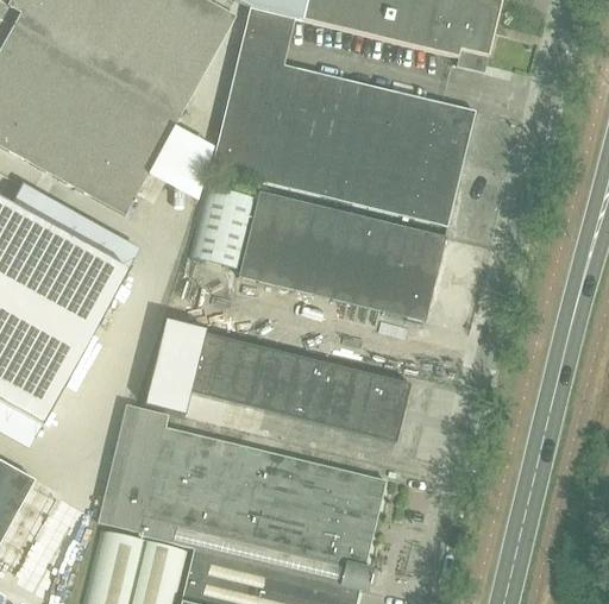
[(0,144),(125,214),(186,105),(236,14),(211,0),(10,0),(8,4),(20,10),(0,46),(0,144)]
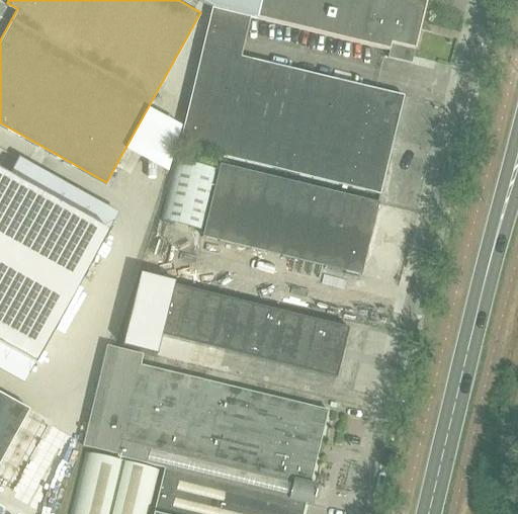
[(203,0),(211,4),(251,14),(256,15),(259,0),(203,0)]
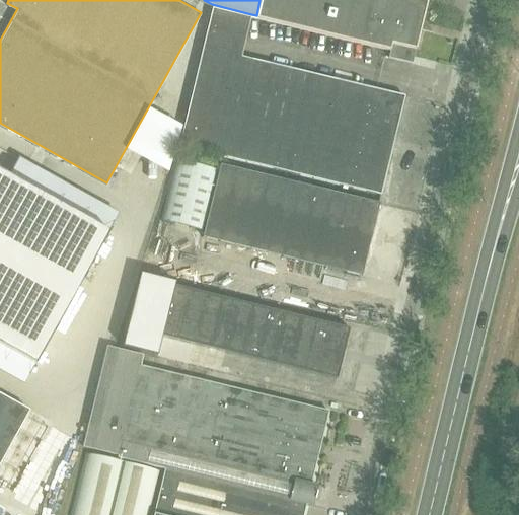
[(260,0),(256,15),(390,48),(391,42),(415,47),(427,0),(260,0)]
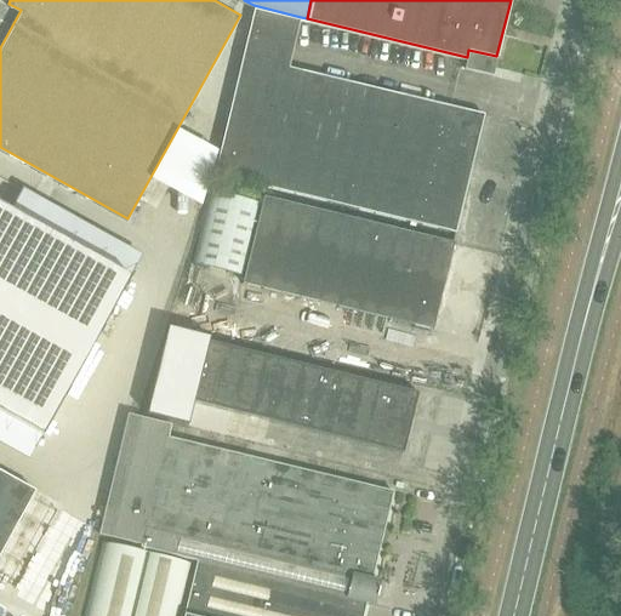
[(456,228),(485,110),(289,63),(301,17),(254,5),(215,170),(456,228)]
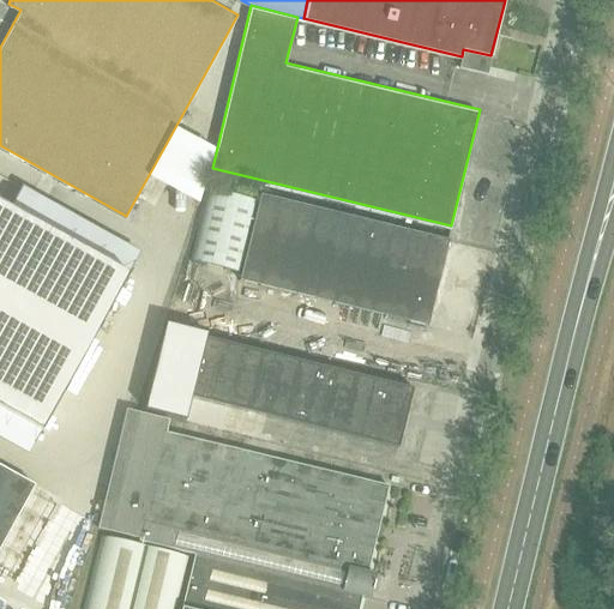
[(462,56),(459,65),(487,72),(489,62),(491,55),(463,49),(462,56)]
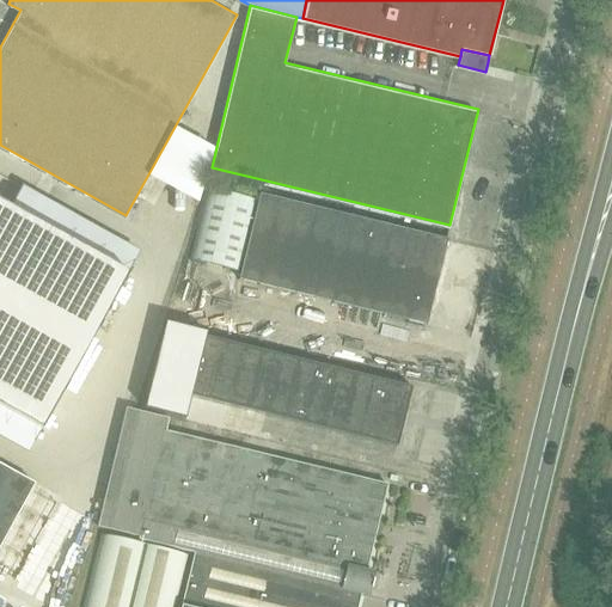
[(0,404),(41,427),(42,427),(128,271),(127,270),(41,222),(53,201),(20,183),(8,204),(0,200),(0,404)]
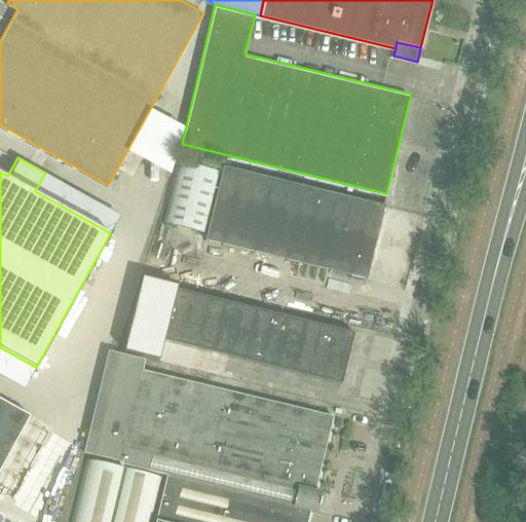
[(179,159),(164,221),(203,230),(219,169),(179,159)]
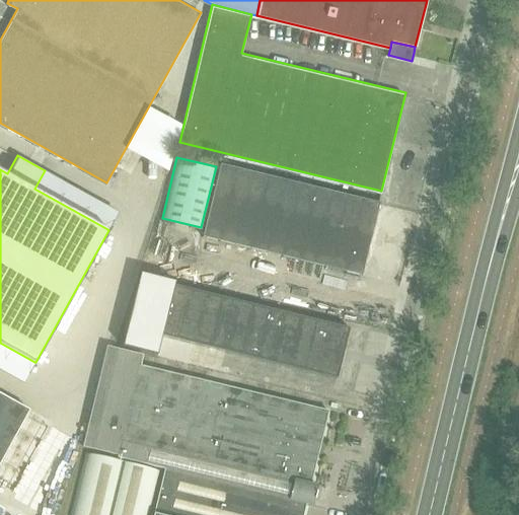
[(220,162),(215,185),(203,233),(362,272),(379,200),(220,162)]
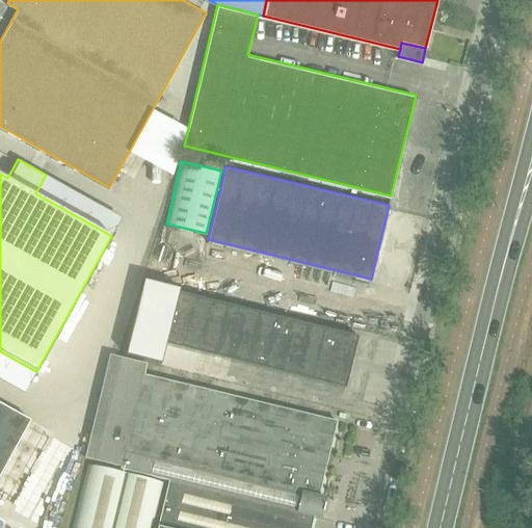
[(178,292),(167,335),(166,340),(265,364),(346,385),(358,334),(179,290),(178,292)]
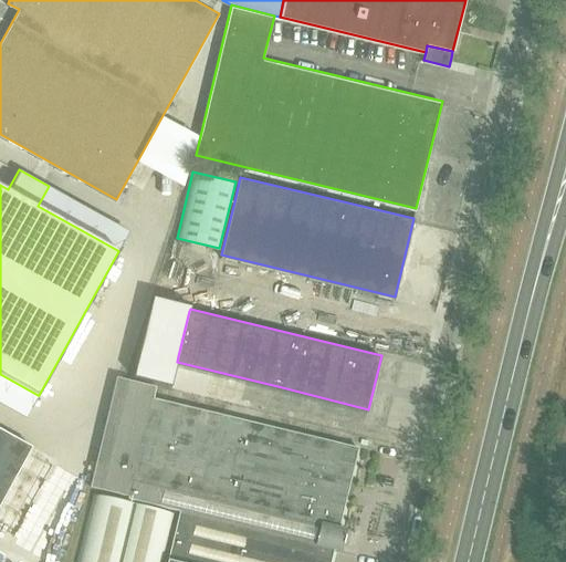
[(167,557),(188,561),(329,561),(334,545),(341,547),(345,528),(339,526),(359,446),(153,396),(156,384),(117,375),(91,485),(128,493),(128,495),(179,507),(167,557)]
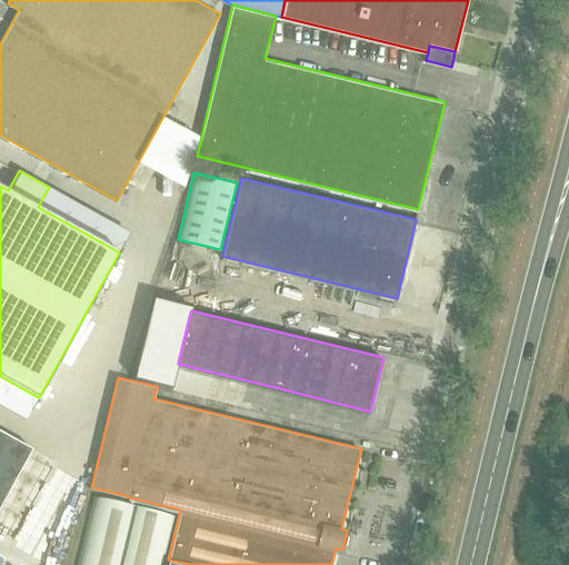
[(32,446),(15,435),(0,427),(0,529),(16,538),(56,466),(29,452),(32,446)]
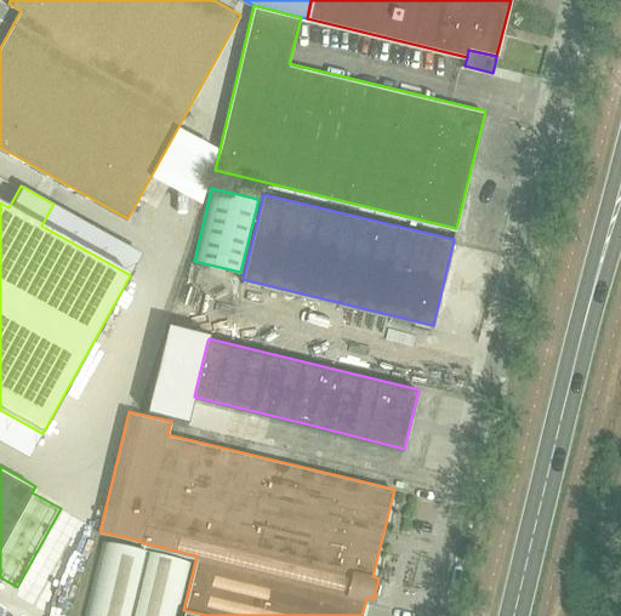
[(206,615),(183,610),(182,615),(175,615),(188,560),(103,540),(85,615),(206,615)]
